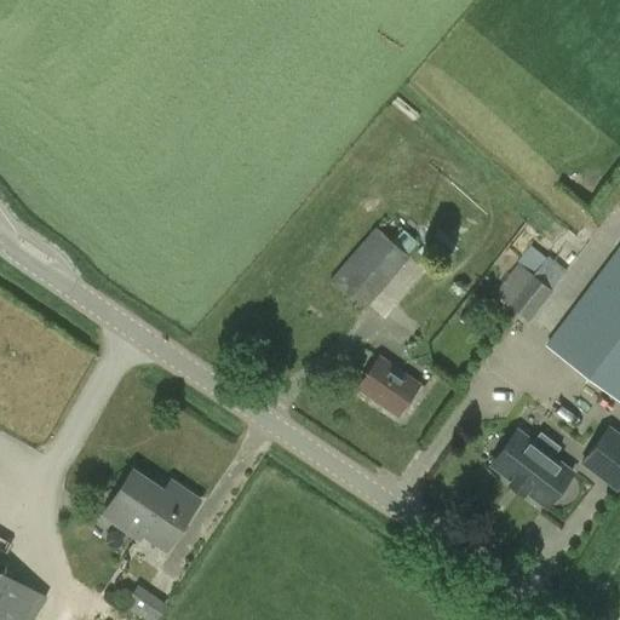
[(367,308),(411,257),(375,227),(329,281),(367,308)]
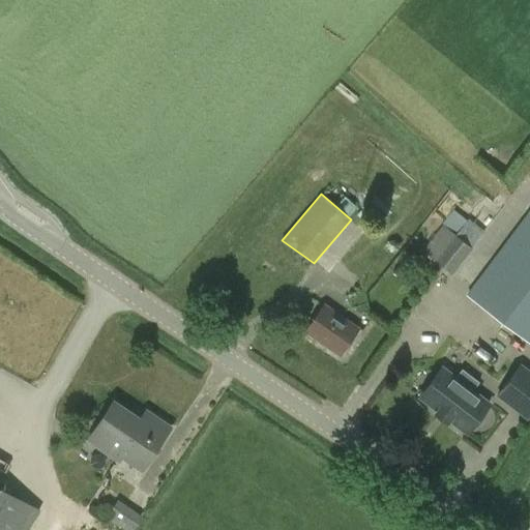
[(529,210),(466,295),(529,344),(529,210)]
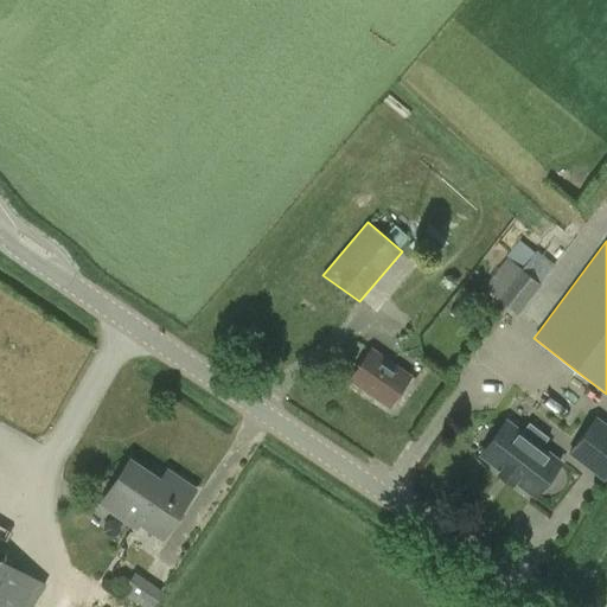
[(541,287),(538,286),(555,266),(536,249),(519,270),(508,260),(485,287),(519,315),(541,287)]
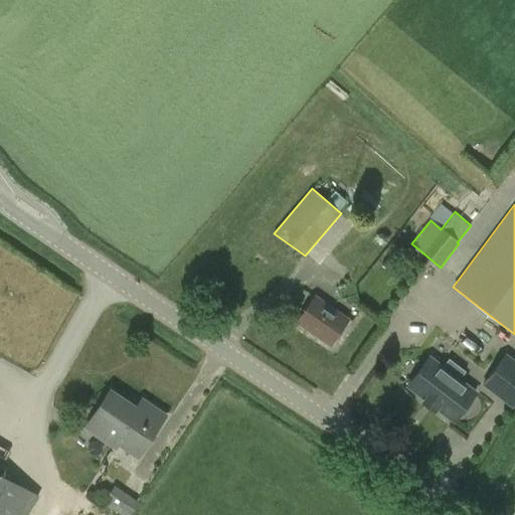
[(316,296),(298,322),(330,345),(349,319),(316,296)]
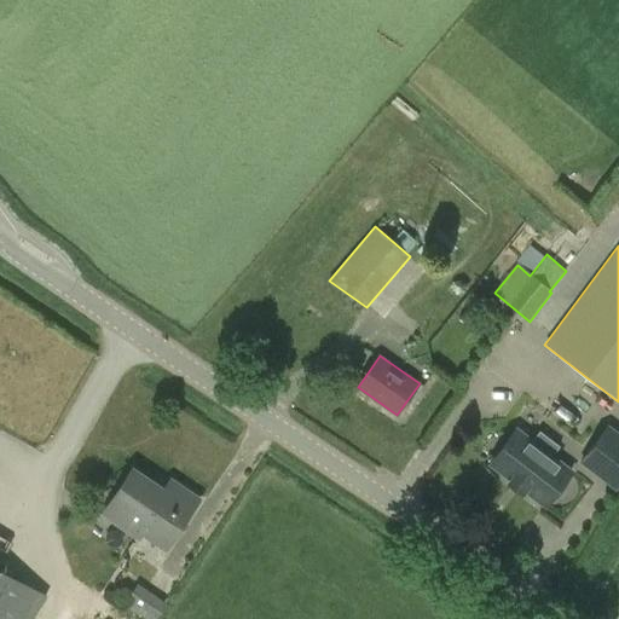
[(618,435),(607,427),(580,461),(615,487),(618,482),(618,435)]
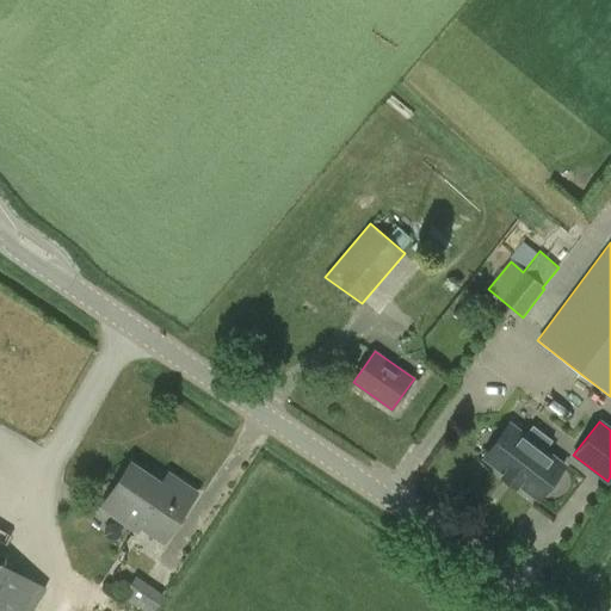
[(563,466),(544,451),(551,440),(532,425),(524,436),(508,424),(483,457),(505,473),(504,475),(503,475),(501,476),(516,487),(516,486),(516,485),(517,482),(538,499),(563,466)]
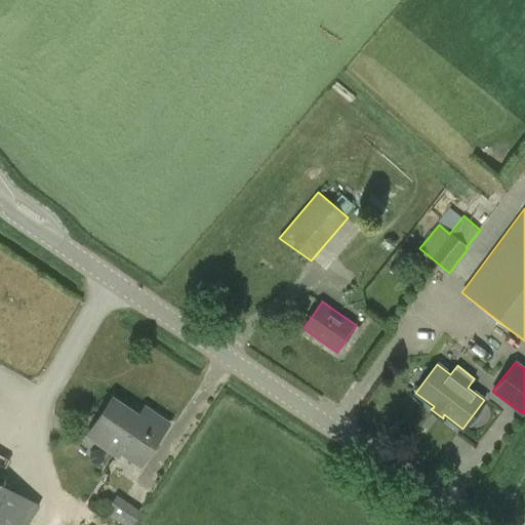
[(168,423),(144,407),(137,415),(111,398),(86,436),(117,456),(120,452),(139,466),(168,423)]
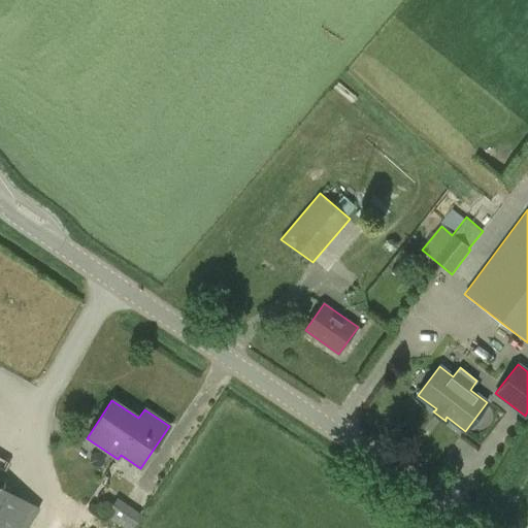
[(0,486),(0,527),(23,527),(35,506),(0,486)]
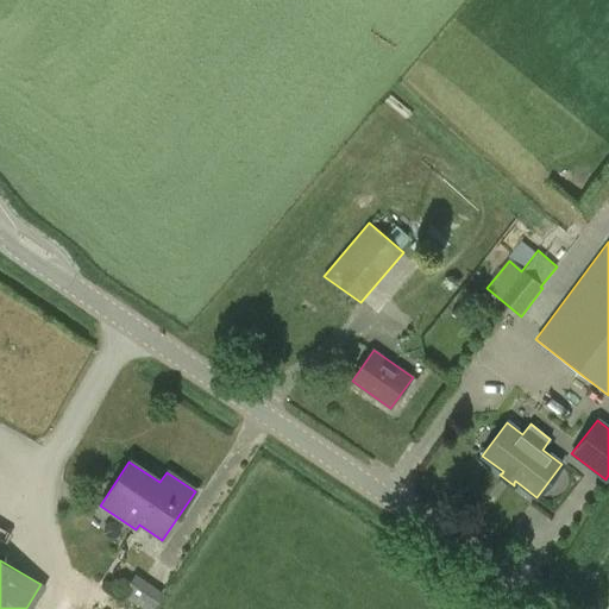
[(123,592),(145,608),(152,608),(164,592),(136,573),(123,592)]
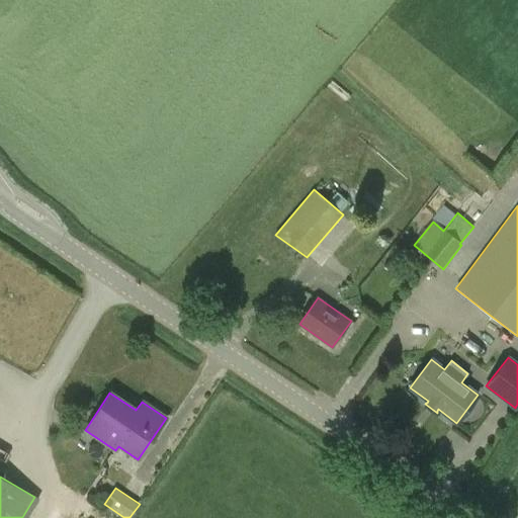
All buildings are outlined.
